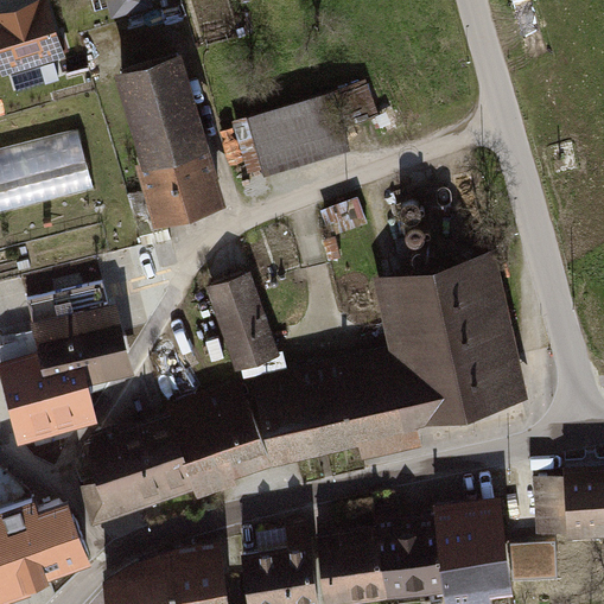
[(0,77),(64,56),(45,0),(0,0),(0,77)]
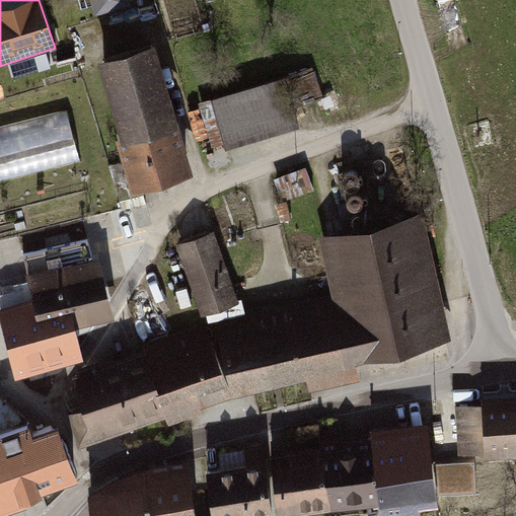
[(129,0),(89,0),(95,20),(132,11),(129,0)]
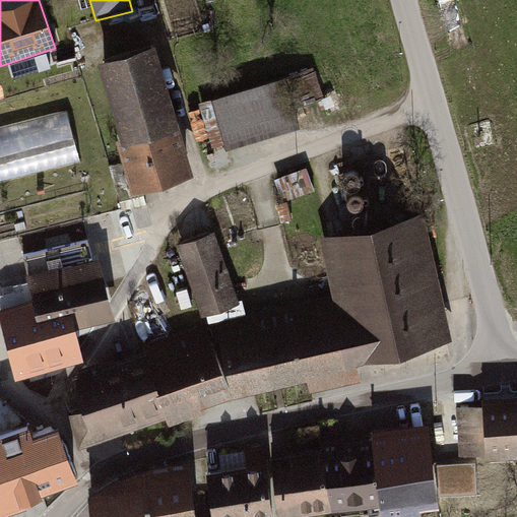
[(154,45),(98,61),(120,135),(113,137),(127,187),(191,168),(154,45)]
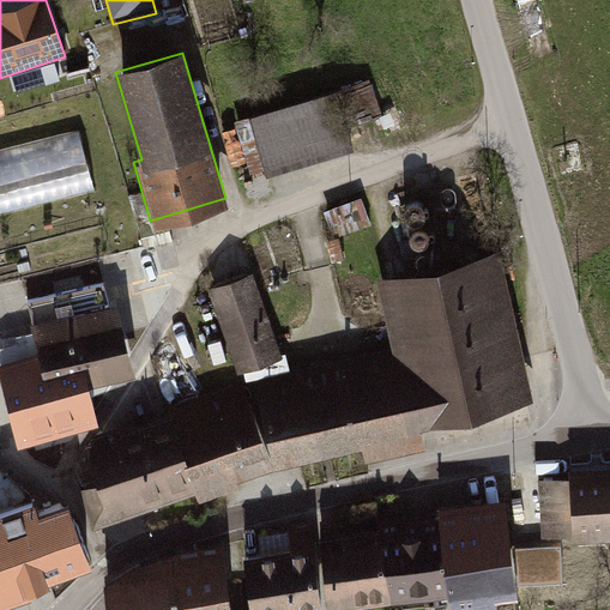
[(375,84),(249,120),(265,177),(362,150),(355,127),(385,119),(375,84)]
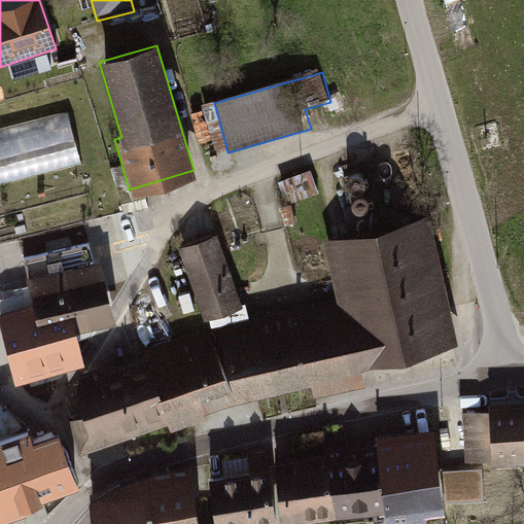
[(67,114),(0,131),(0,183),(79,164),(67,114)]
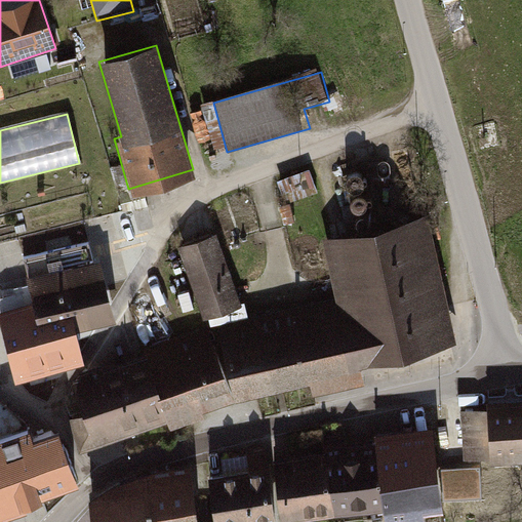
[(336,300),(217,326),(233,400),(315,384),(317,395),(362,386),(358,365),(457,345),(430,212),(323,235),(336,300)]
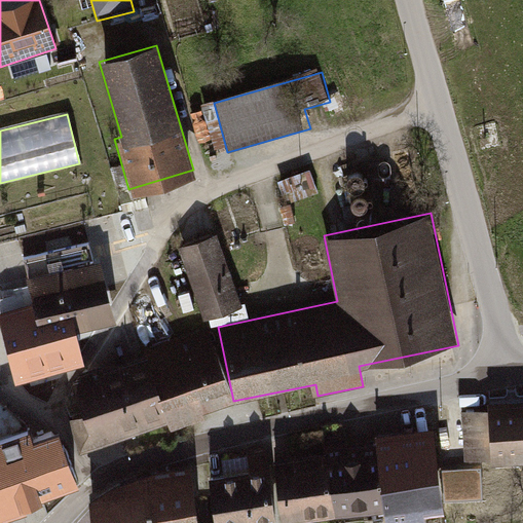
[(215,236),(178,249),(201,319),(238,307),(215,236)]
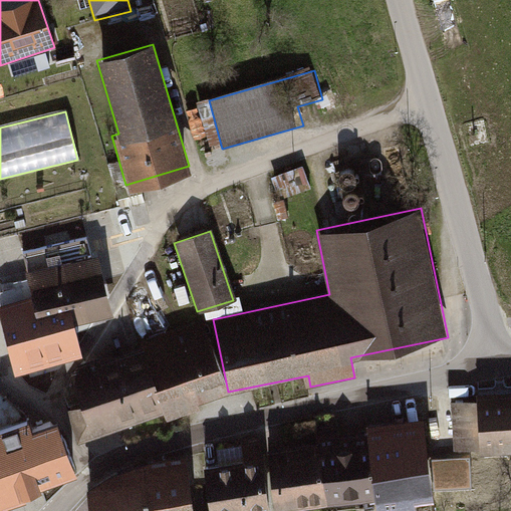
[(0,308),(15,366),(78,350),(69,316),(101,308),(84,241),(23,256),(34,299),(0,308)]
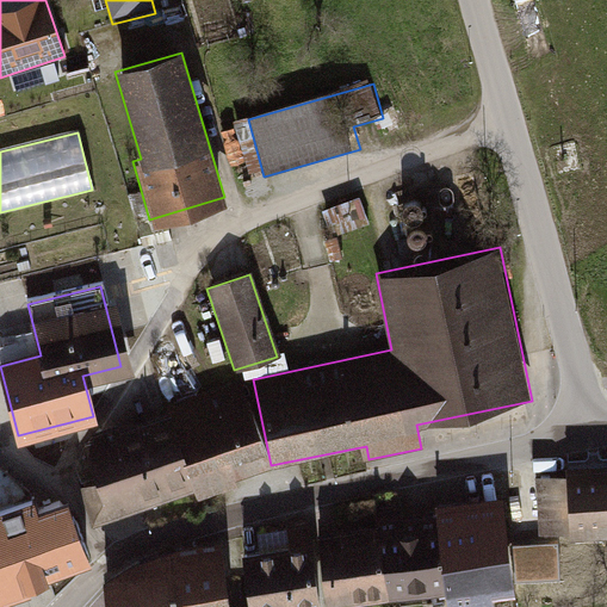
[(606,475),(567,477),(570,532),(606,528),(606,475)]
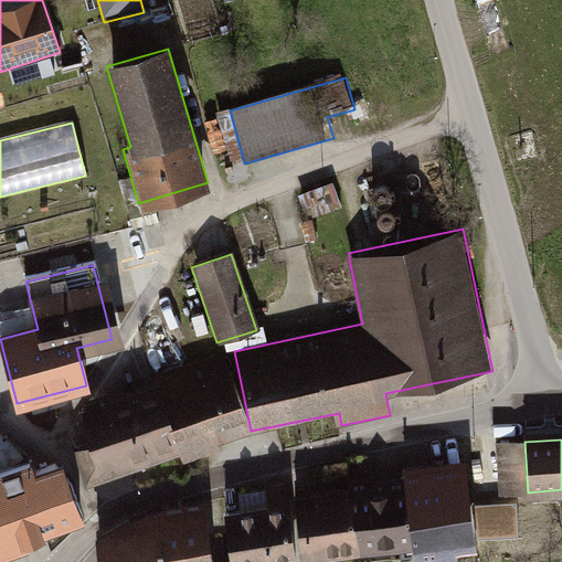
[(528,492),(525,442),(497,444),(500,494),(528,492)]
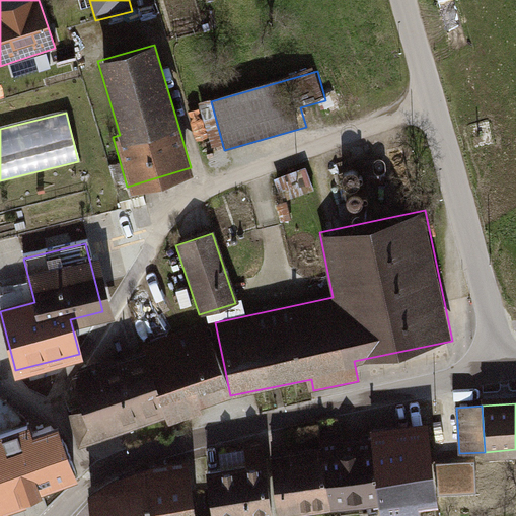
[(0,504),(74,480),(55,421),(28,429),(26,423),(2,431),(0,425),(0,504)]
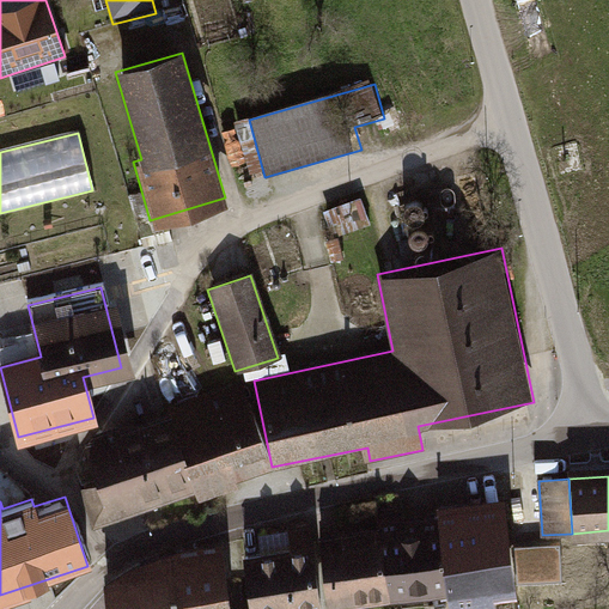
[(317,537),(327,608),(336,608),(444,595),(445,608),(492,608),(491,596),(513,594),(501,500),(437,509),(438,522),(403,525),(402,512),(377,515),(378,530),(317,537)]
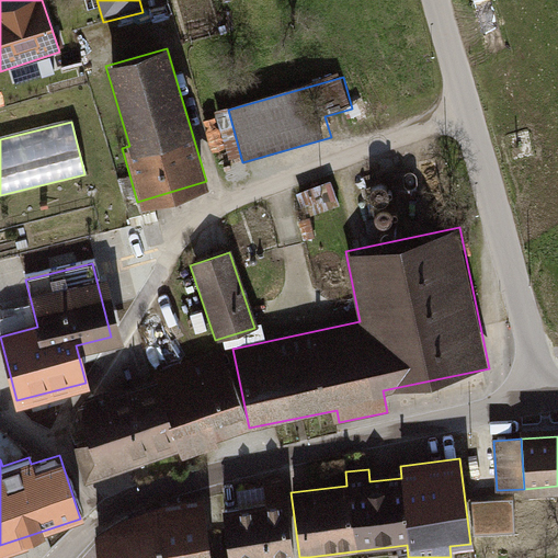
[(272,507),(225,513),(230,557),(260,557),(260,556),(289,551),(281,487),(270,489),(272,507)]
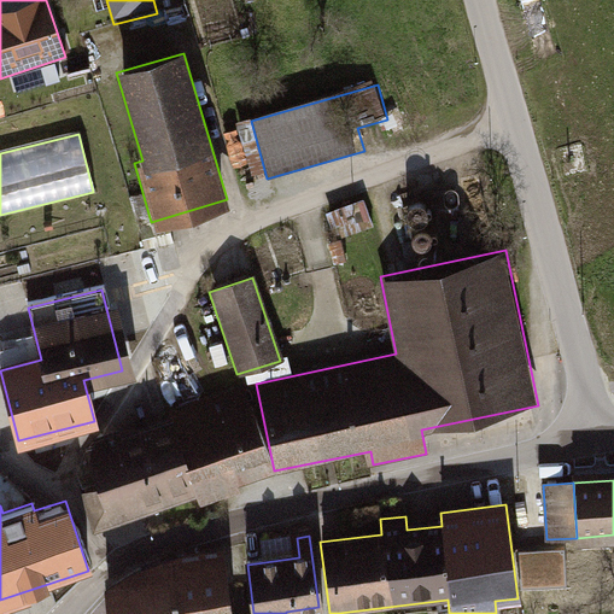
[(561,551),(519,554),(524,586),(563,585),(561,551)]
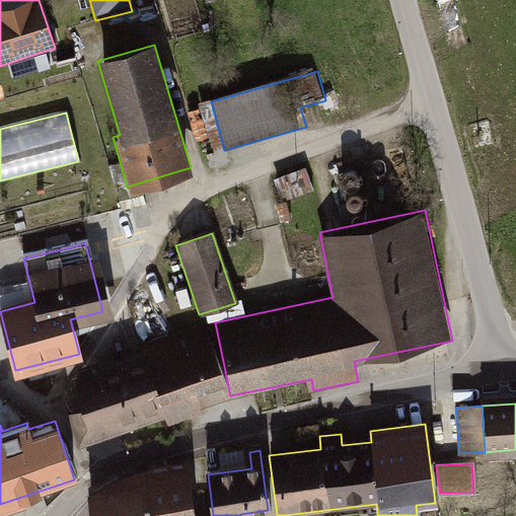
[(146,474),(90,502),(91,515),(192,515),(186,469),(146,474)]
